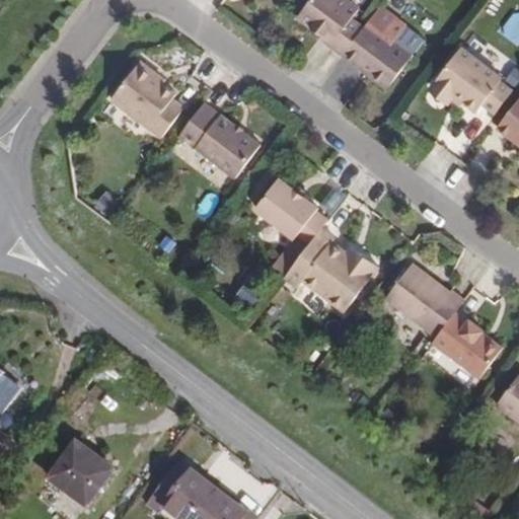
[(364,8),(354,0),(316,0),(306,15),(331,35),(328,40),(350,57),(370,29),(356,18),(364,8)]
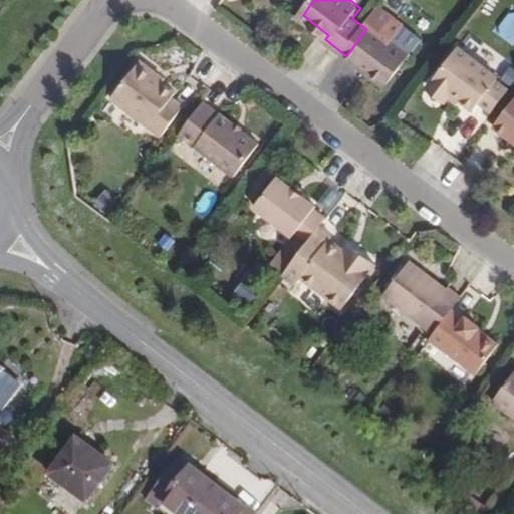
[(414,54),(381,31),(395,14),(379,4),(366,21),(370,24),(366,29),(346,56),(390,87),(414,54)]
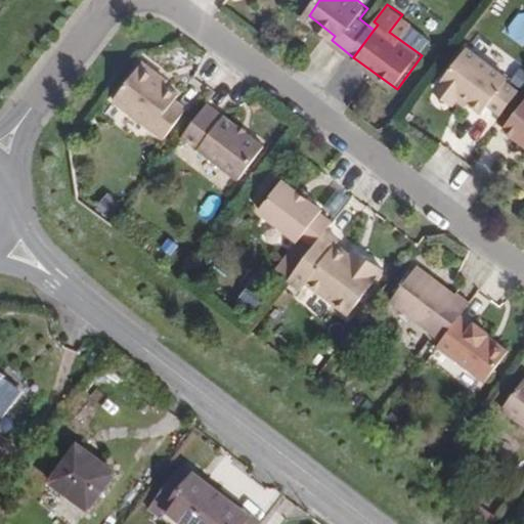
[(523,92),(511,83),(512,80),(471,49),(442,88),(460,101),(464,96),(487,115),(494,105),(507,116),(523,92)]
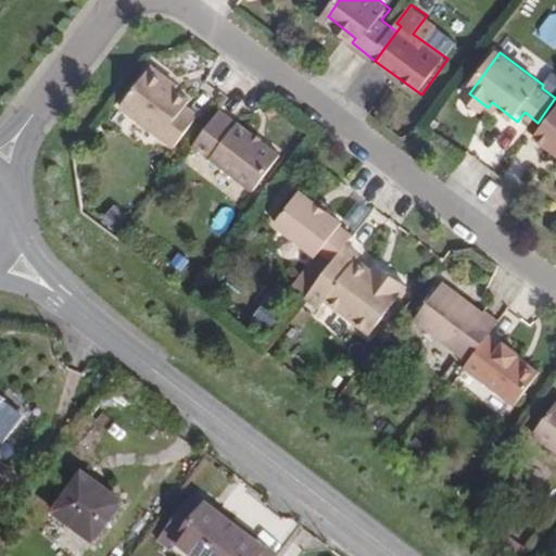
[(172,146),(196,114),(182,103),(188,97),(147,64),(116,103),(172,146)]
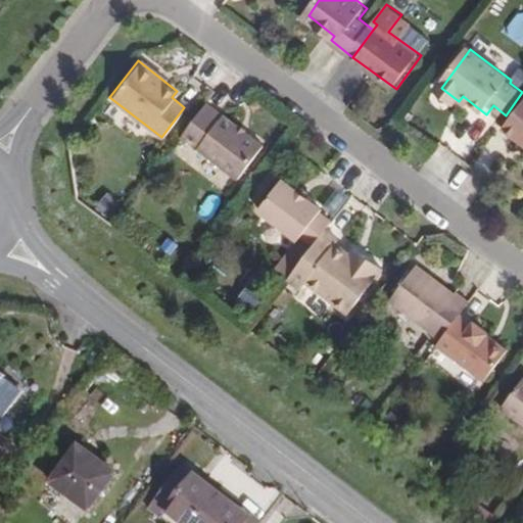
[(237,180),(263,145),(209,105),(184,139),(237,180)]
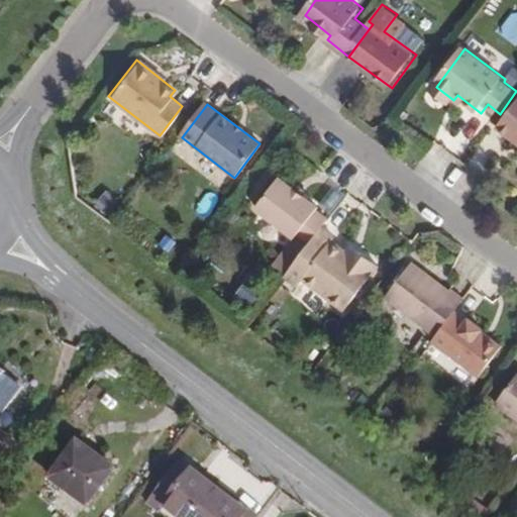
[(516,110),(504,128),(516,137),(516,110)]
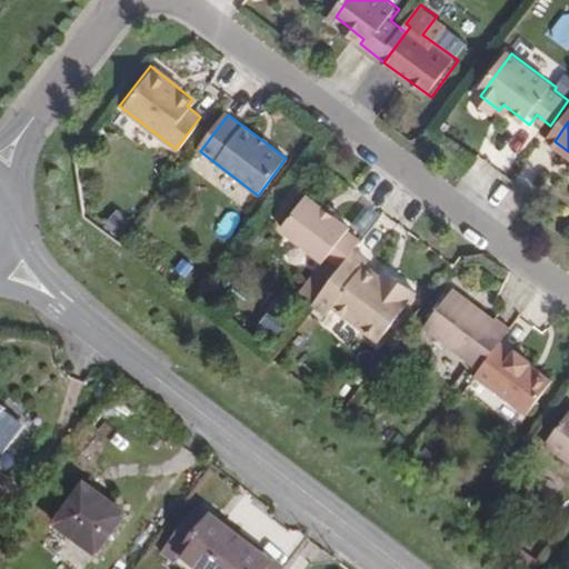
[(351,225),(306,191),(279,228),(323,261),(327,257),(340,267),(355,247),(360,240),(347,230),(351,225)]
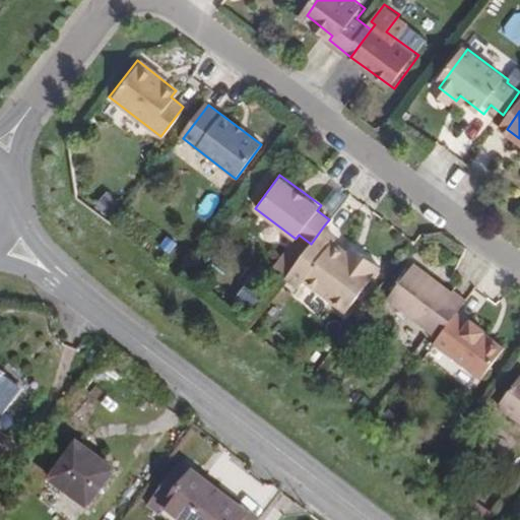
[(381,264),(353,244),(348,251),(334,240),(338,236),(324,225),(311,244),(287,276),(300,285),(304,279),(346,311),(381,264)]
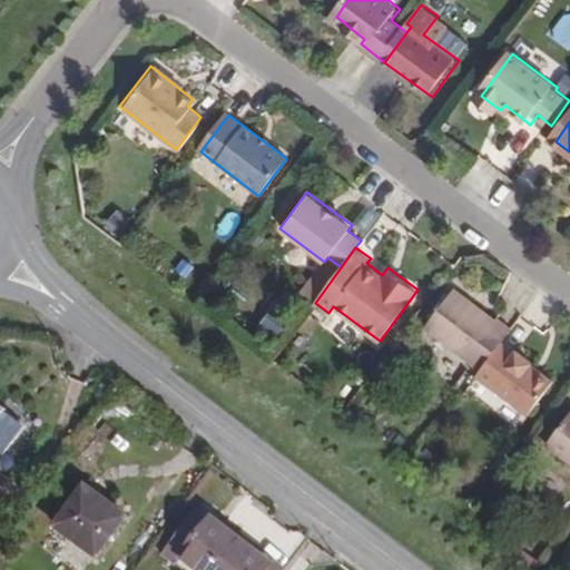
[(502,340),(513,324),(498,313),(494,317),(455,287),(426,325),(482,366),(502,340)]
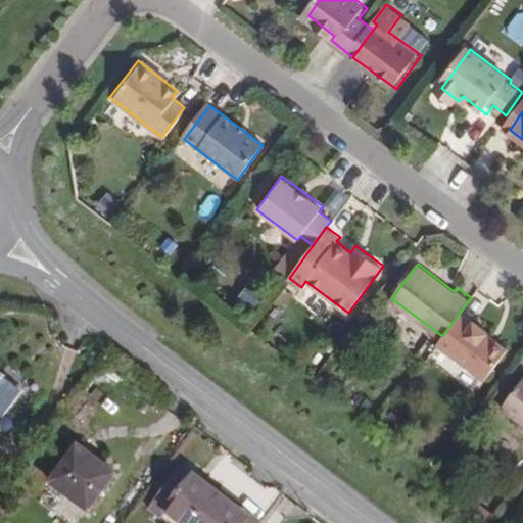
[(509,347),(489,333),(492,330),(475,317),(473,320),(461,312),(442,336),(438,341),(486,378),(509,347)]
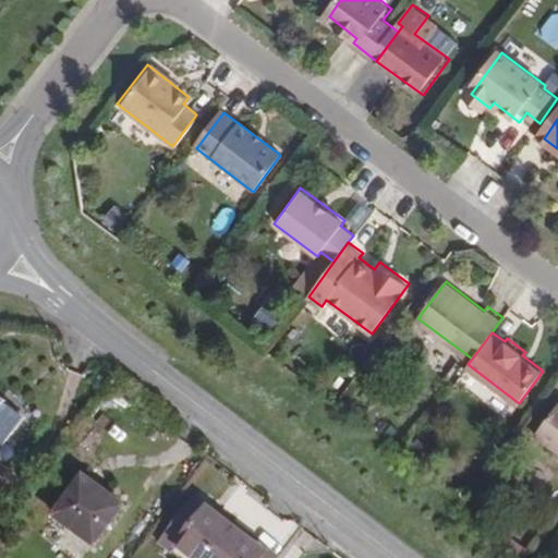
[(0,441),(4,445),(24,419),(0,399),(0,441)]
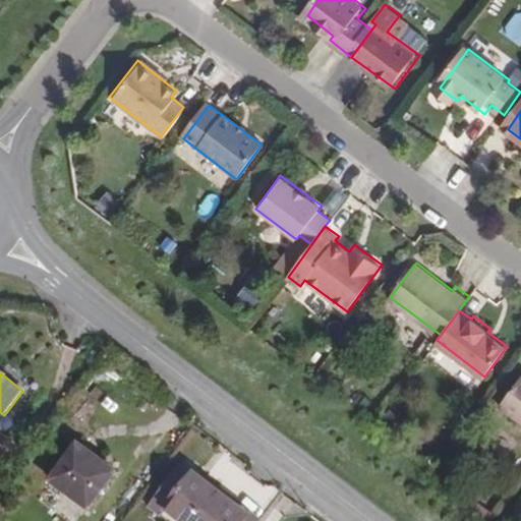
[(520,415),(520,373),(501,400),(520,415)]
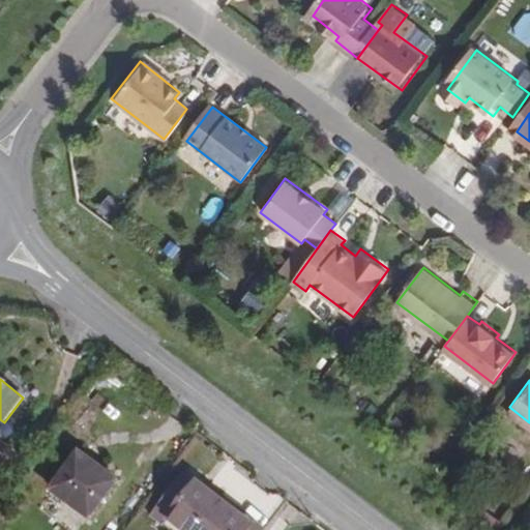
[(97,513),(123,476),(86,450),(60,488),(97,513)]
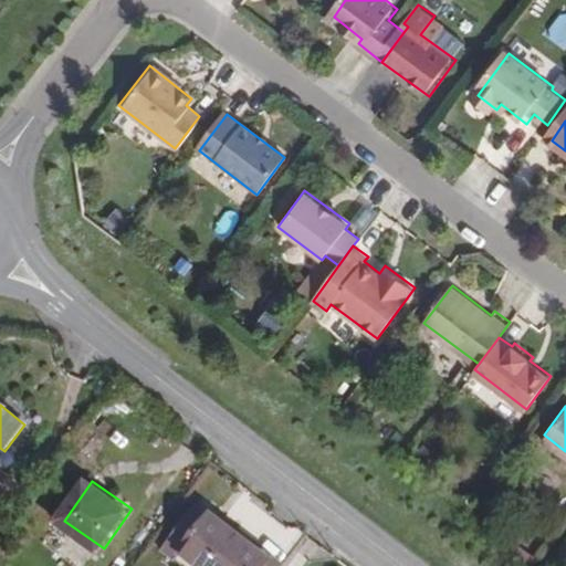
[(272,565),(197,511),(165,556),(178,565),(272,565)]
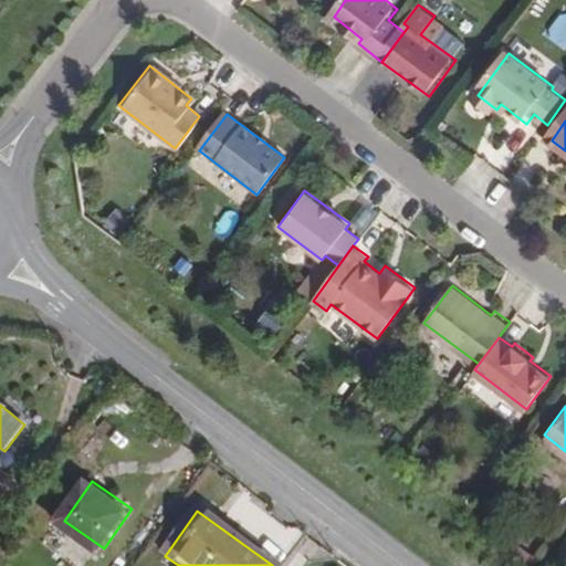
[(533,565),(540,558),(510,540),(502,552),(525,565),(533,565)]
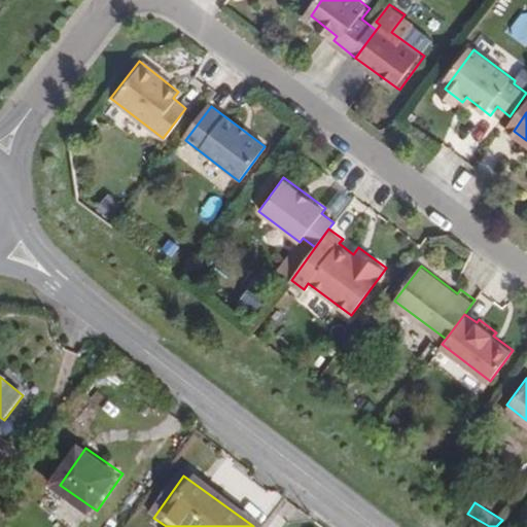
All buildings are outlined.
